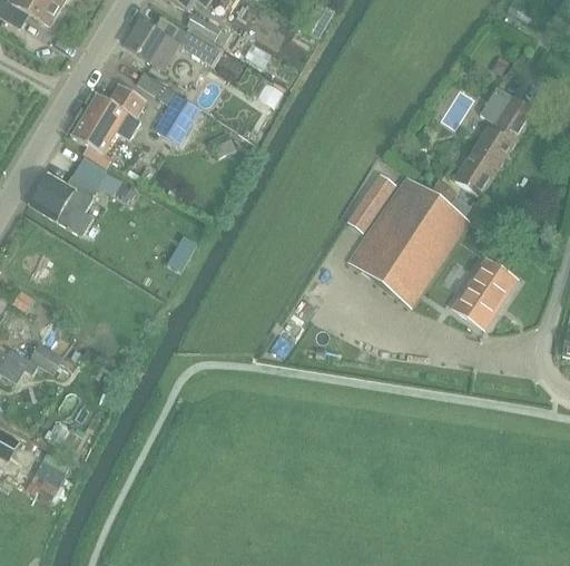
[(0,0),(0,17),(11,25),(21,9),(49,27),(62,3),(56,0),(0,0)]
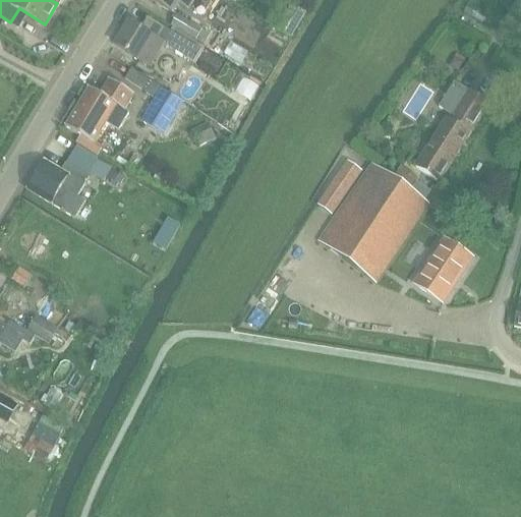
[(154,0),(162,5),(172,11),(178,1),(188,6),(192,0),(154,0)]
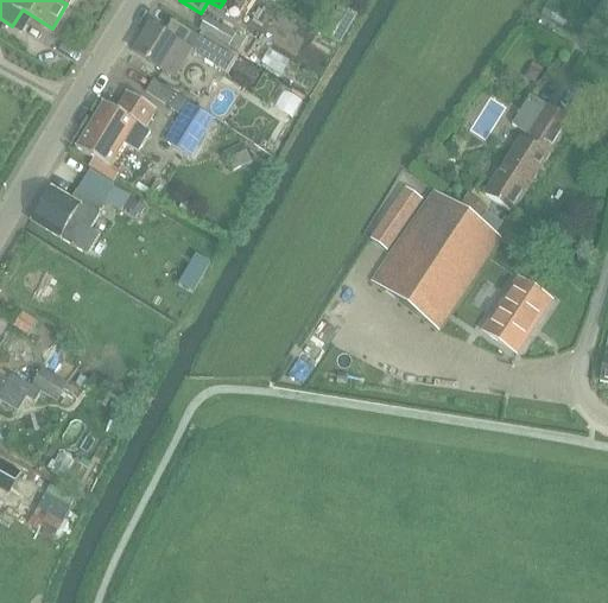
[(245,38),(208,14),(200,26),(238,50),(245,38)]
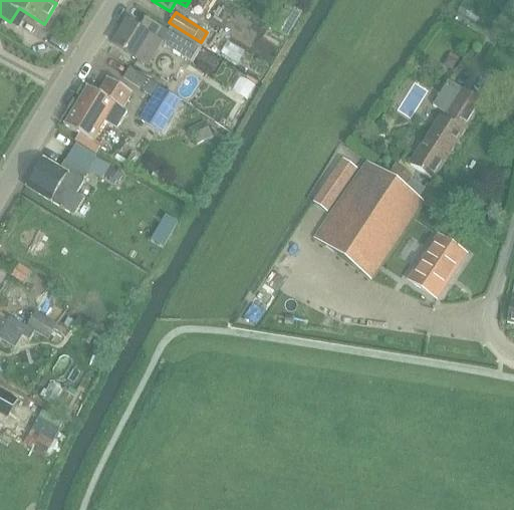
[(139,57),(139,56),(149,62),(155,53),(162,41),(191,58),(199,47),(178,34),(164,25),(146,15),(139,26),(126,20),(113,42),(139,57)]
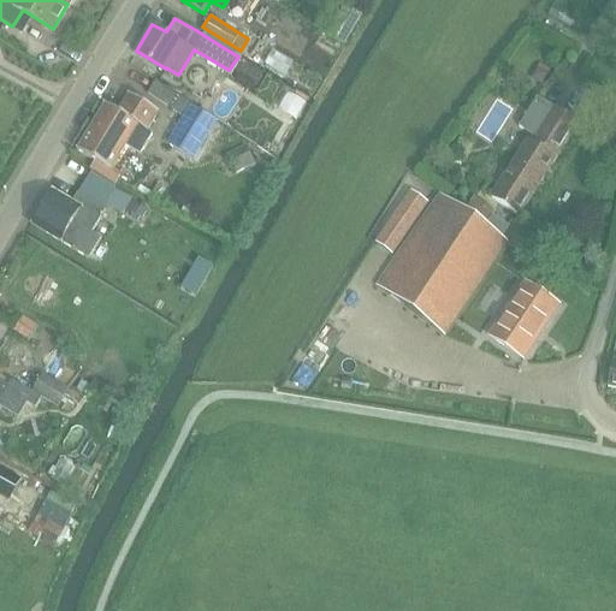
[(539,61),(532,73),(542,79),(548,67),(539,61)]
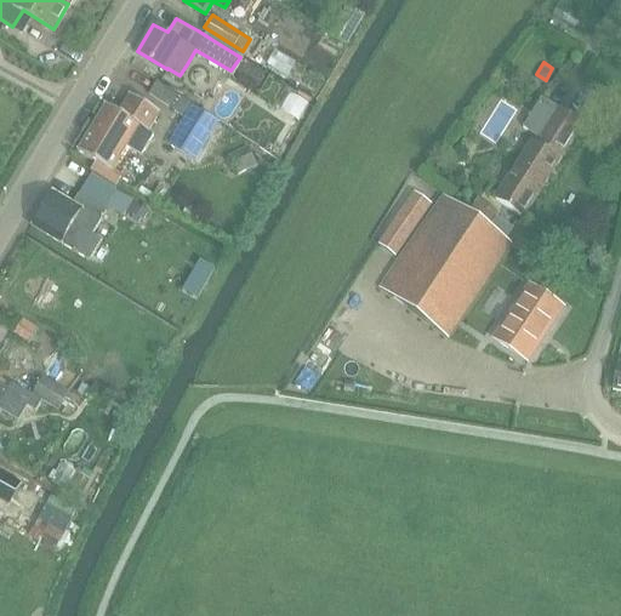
[(181,124),(194,102),(157,78),(149,90),(175,107),(169,117),(181,124)]
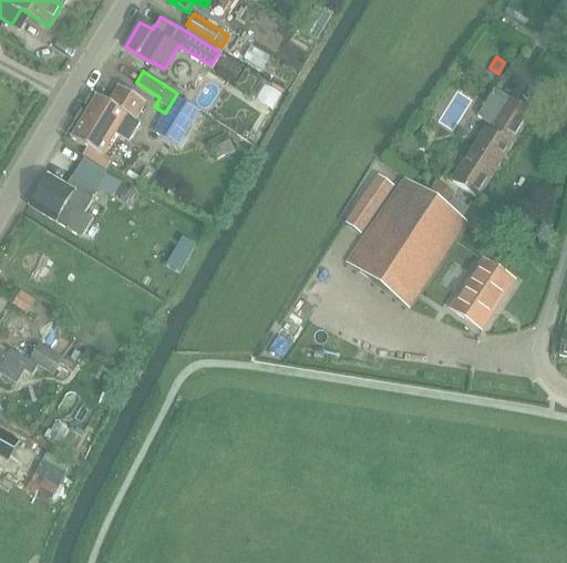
[(96,93),(72,135),(91,146),(103,154),(116,132),(129,139),(140,120),(136,118),(147,100),(120,83),(110,101),(96,93)]
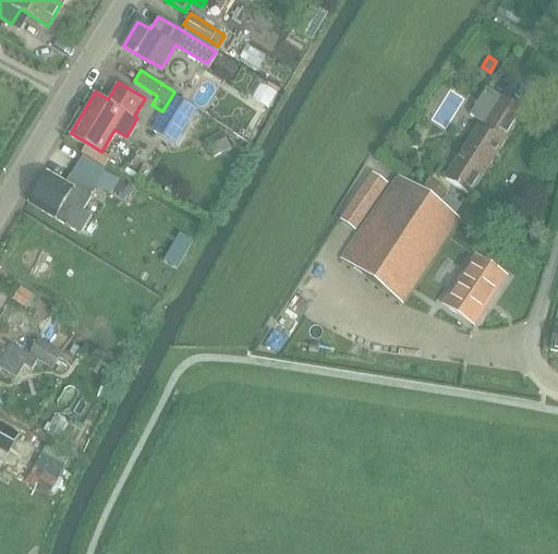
[(202,85),(201,95),(208,100),(217,96),(218,87),(210,82),(202,85)]
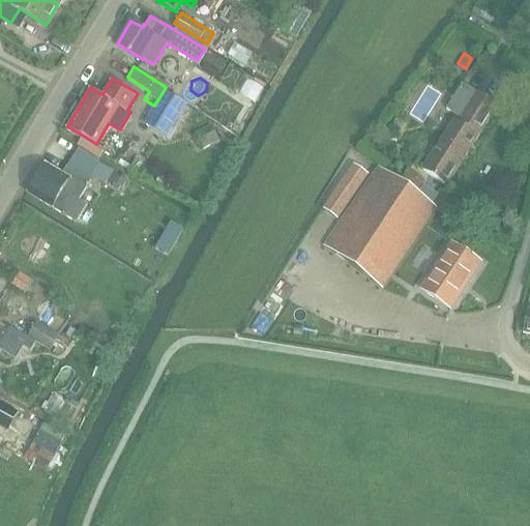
[(424,169),(425,171),(443,181),(496,100),(463,80),(446,106),(462,116),(460,120),(457,119),(424,169)]
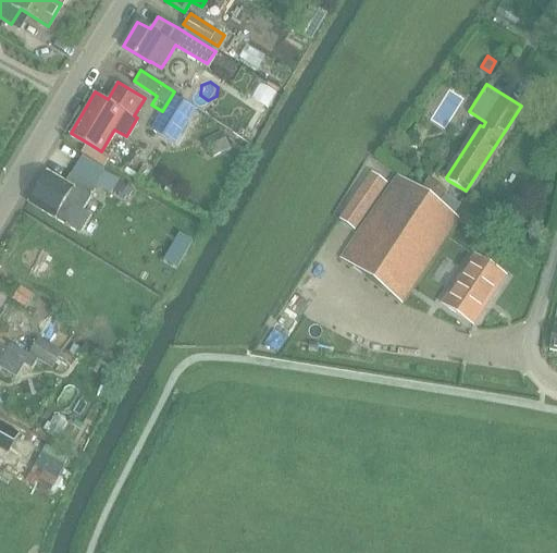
[(240,117),(234,126),(251,138),(258,128),(240,117)]
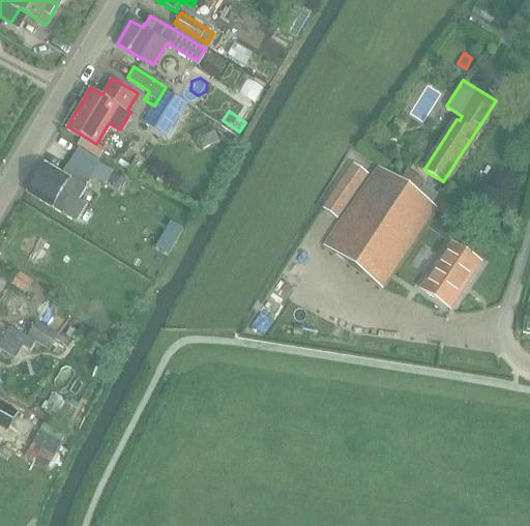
[(45,162),(28,191),(46,202),(48,203),(77,221),(87,203),(79,198),(91,178),(89,177),(92,172),(90,171),(97,161),(97,159),(77,147),(66,164),(62,172),(45,162)]
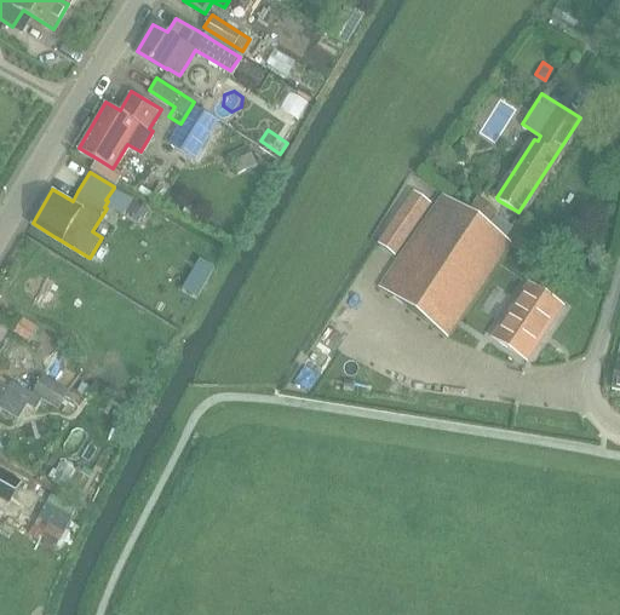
[(114,188),(105,200),(108,201),(124,211),(125,210),(139,218),(145,207),(132,199),(114,188)]
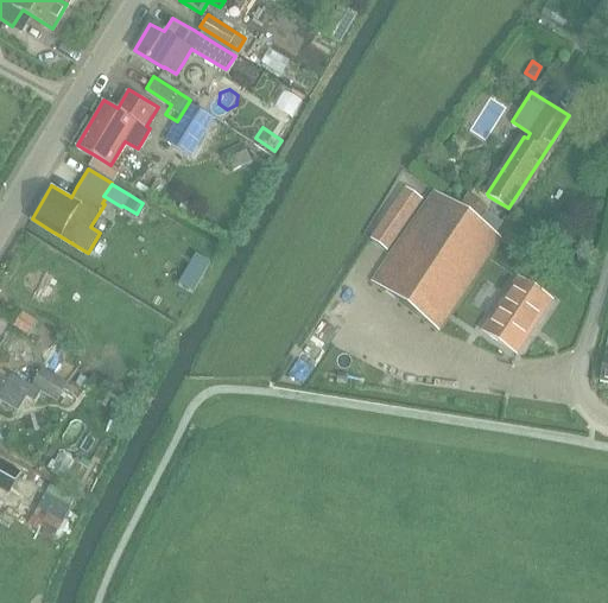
[(404,184),(369,236),(387,248),(423,196),(404,184)]
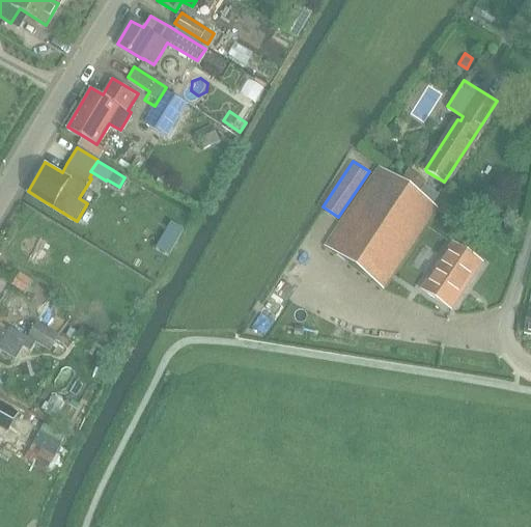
[(324,245),(366,274),(383,285),(437,205),(432,203),(418,193),(378,166),(366,184),(324,245)]
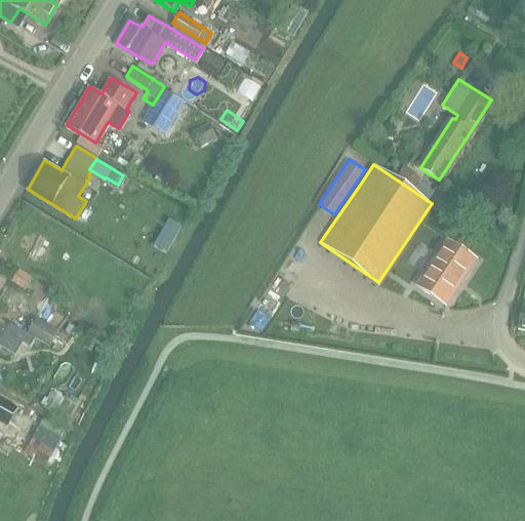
[(414,189),(413,191),(428,201),(435,191),(419,181),(418,183),(414,189)]
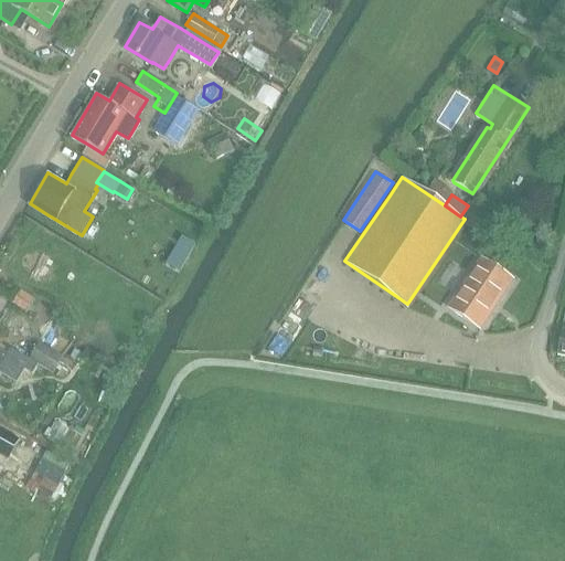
[(182,233),(168,257),(181,265),(194,241),(182,233)]
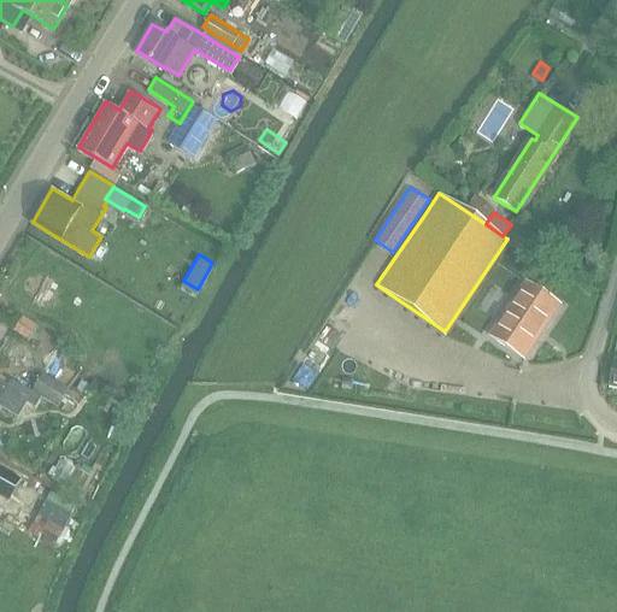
[(559,302),(524,280),(491,333),(524,355),(559,302)]
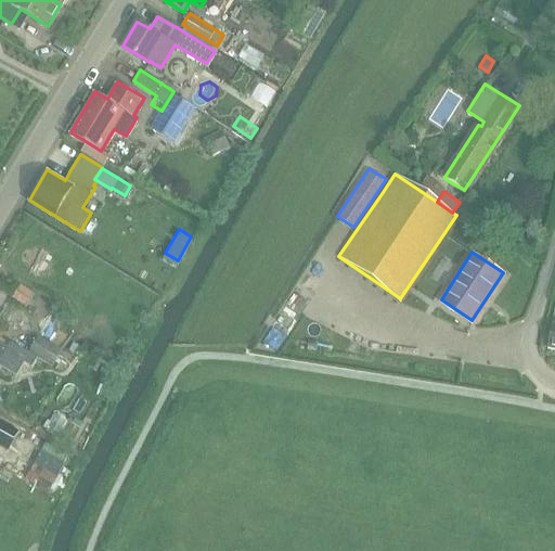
[(18,281),(11,293),(24,300),(31,289),(18,281)]
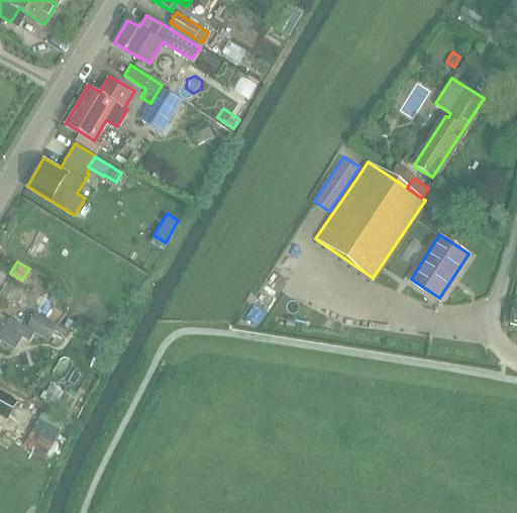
[(68,331),(76,316),(54,303),(44,318),(68,331)]
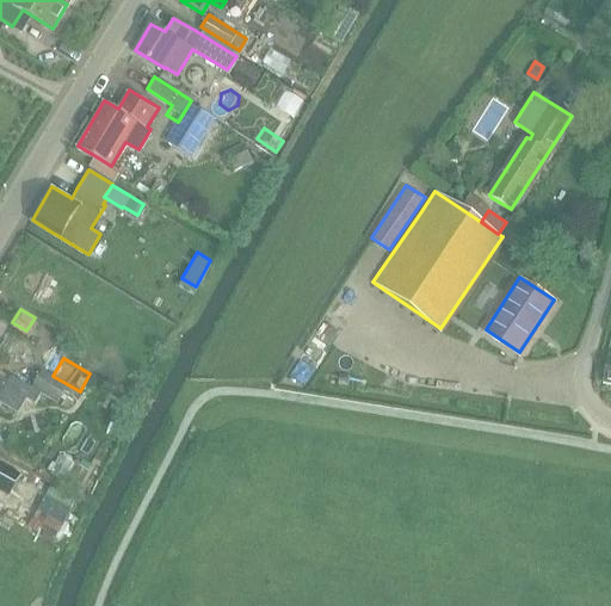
[(0,400),(16,410),(25,395),(34,401),(39,391),(11,373),(7,379),(0,375),(0,400)]
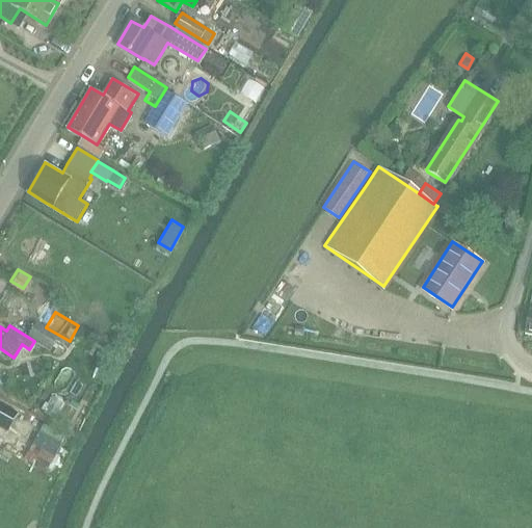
[(5,424),(0,437),(0,483),(26,496),(49,444),(5,424)]
